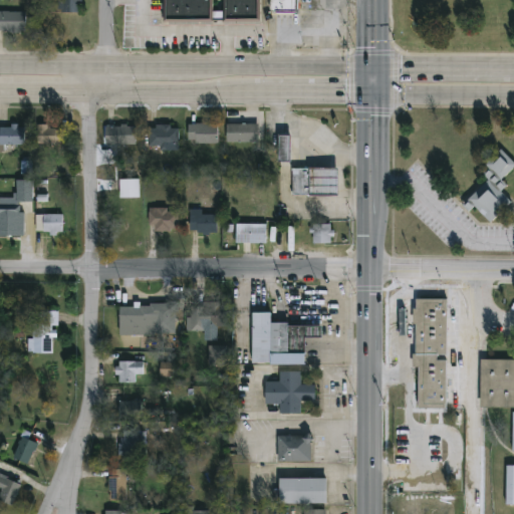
[(80,0),(80,13),(58,13),(58,0),(80,0)]
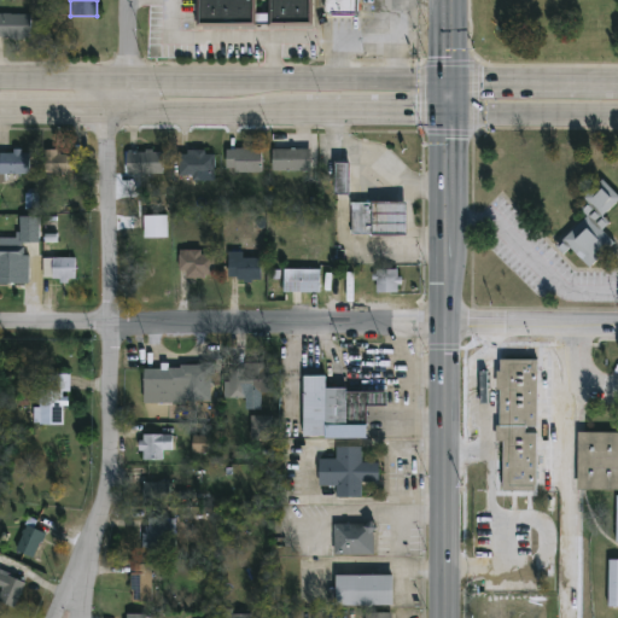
[(196,30),(196,0),(255,0),(255,30),(196,30)]
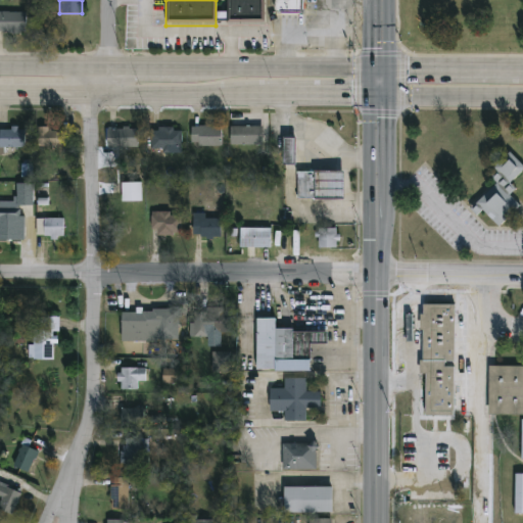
[(264,0),(264,26),(227,26),(227,0),(264,0)]
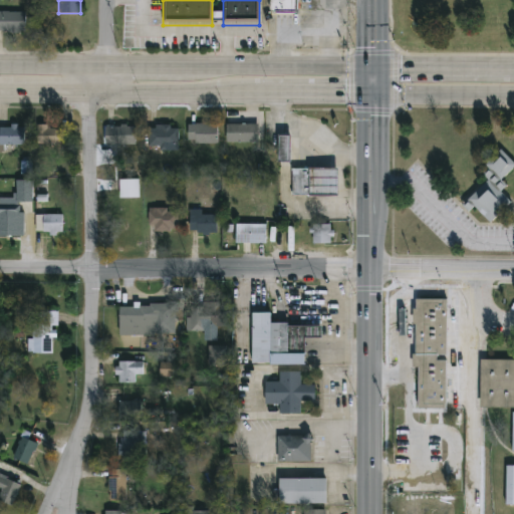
[(270,0),(295,0),(295,15),(270,15),(270,0)]
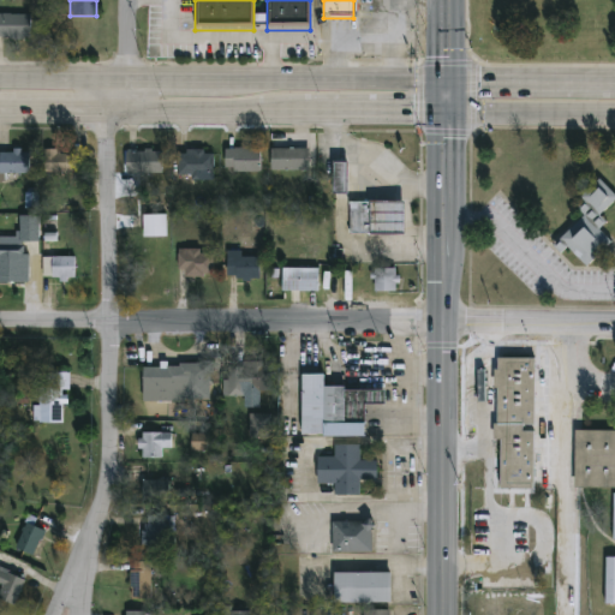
[(389,40),(389,13),(406,13),(406,40),(389,40)]
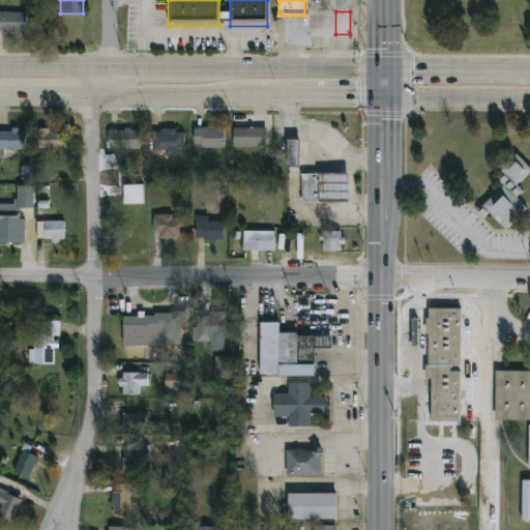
[(26,34),(0,34),(0,13),(26,13),(26,34)]
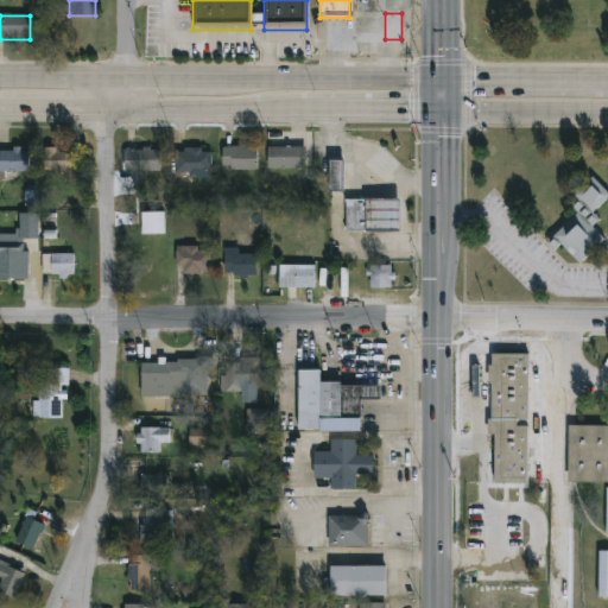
[(304,170),(268,170),(268,149),(304,149),(304,170)]
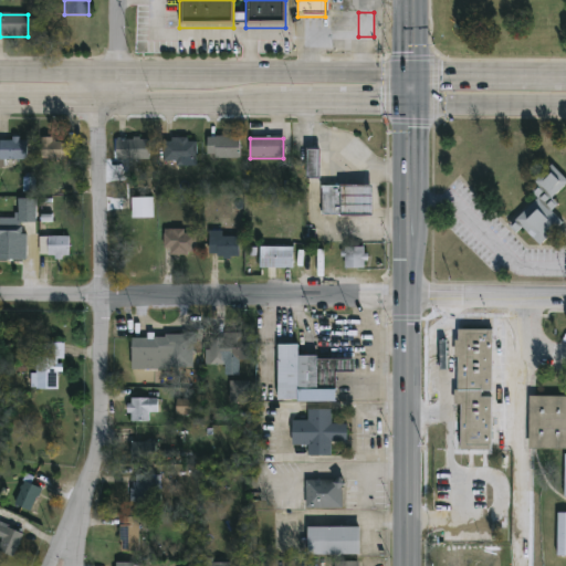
[(207,160),(207,139),(240,139),(240,160),(207,160)]
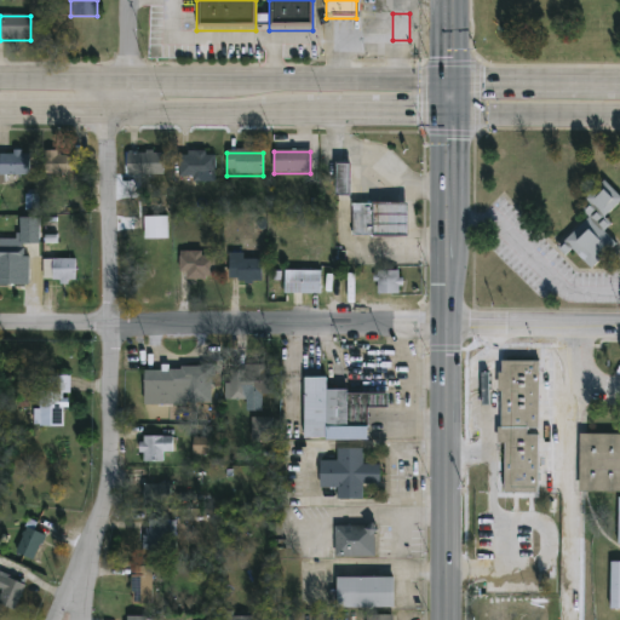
[(74,178),(44,178),(44,154),(74,154),(74,178)]
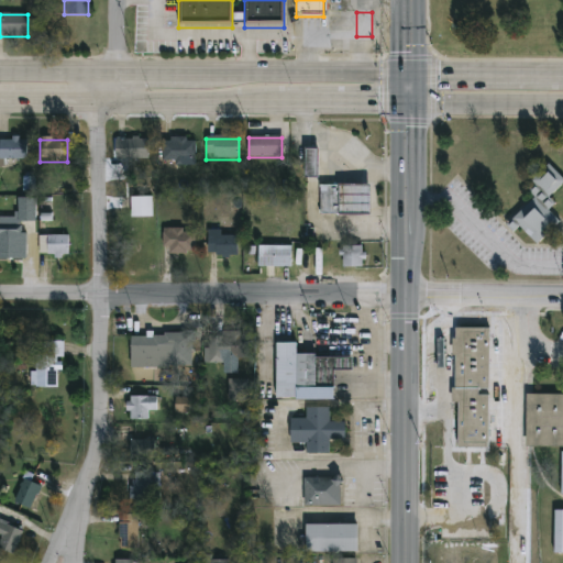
[(195,162),(163,162),(163,140),(195,140),(195,162)]
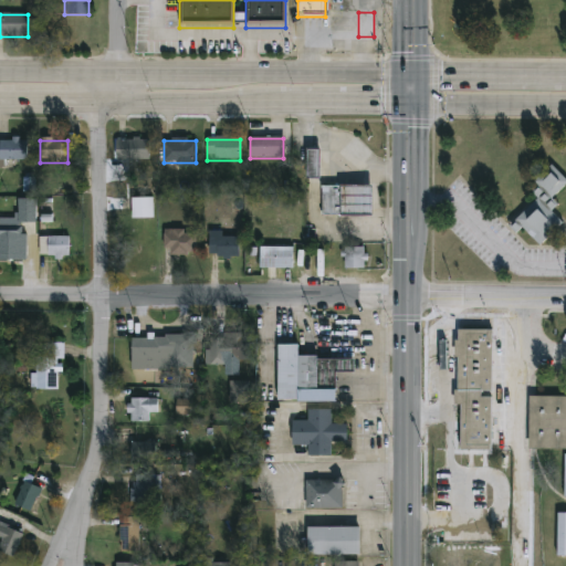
[(0,143),(25,143),(25,163),(0,163),(0,143)]
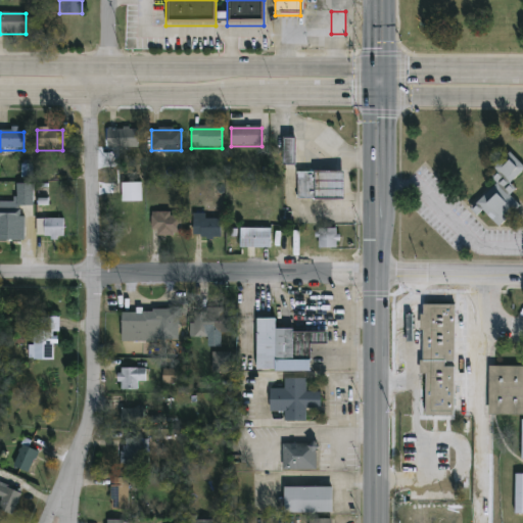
[(107,149),(107,132),(138,132),(138,149),(107,149)]
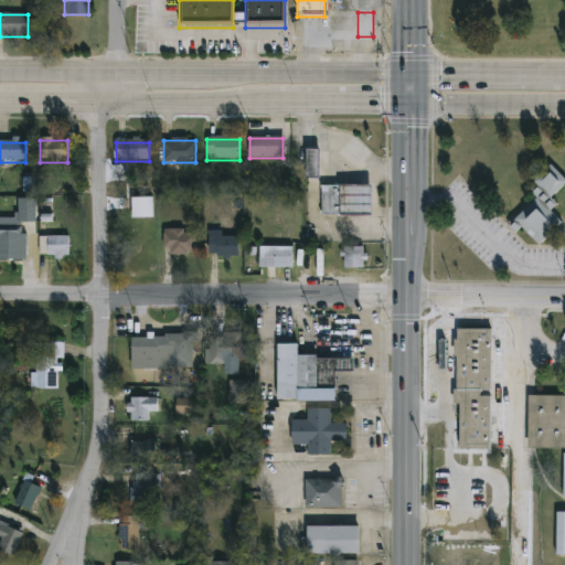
[(318,151),(318,179),(307,179),(307,151),(318,151)]
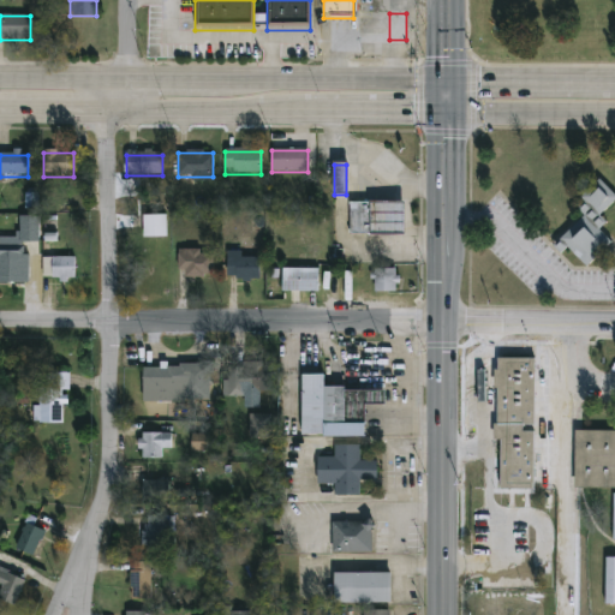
[(575,199),(598,178),(614,195),(614,199),(598,216),(604,224),(598,230),(610,243),(585,267),(559,238),(586,212),(575,199)]
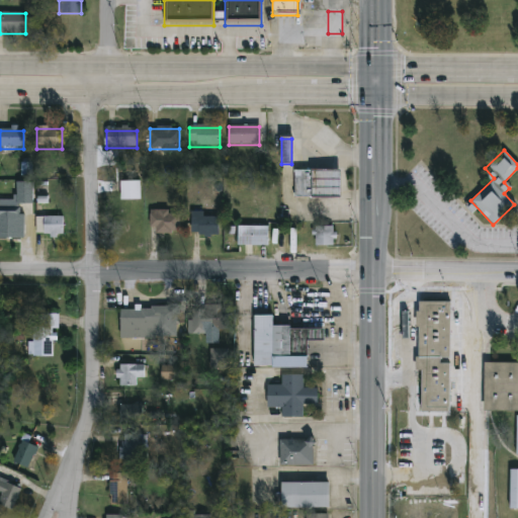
[(340,171),(340,197),(294,197),(294,171),(340,171)]
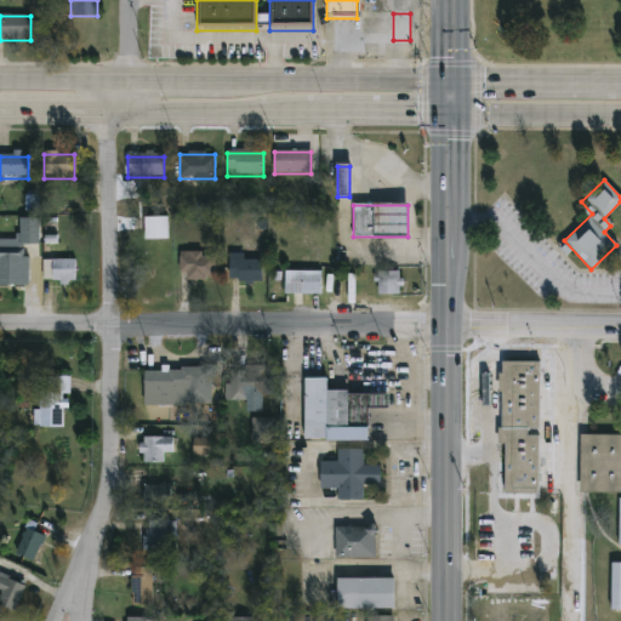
[(144,241),(144,218),(167,218),(167,241),(144,241)]
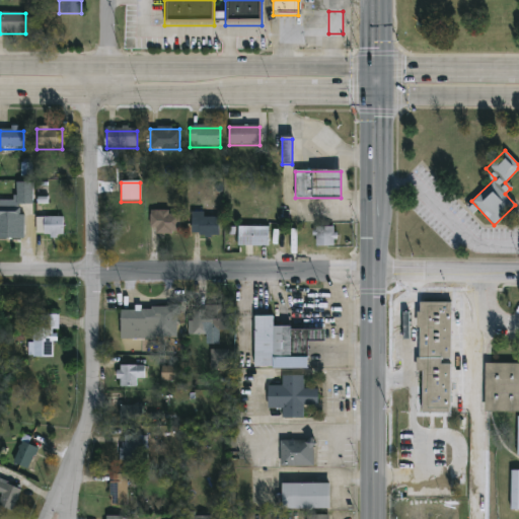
[(32,183),(32,205),(24,205),(23,239),(0,239),(0,203),(14,203),(14,183),(32,183)]
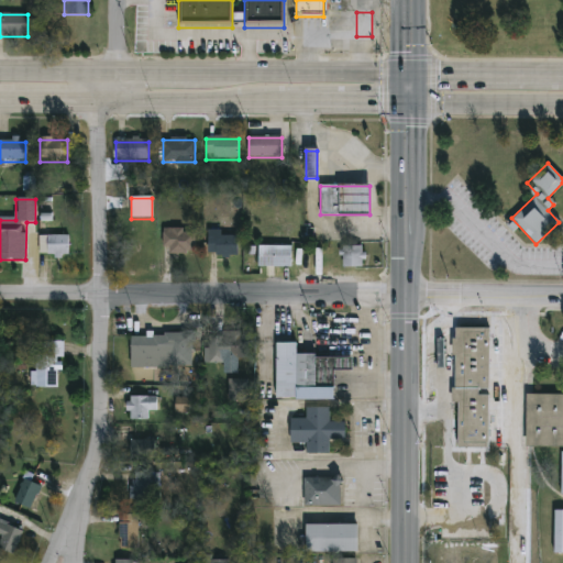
[(195,230),(195,255),(163,255),(163,230),(195,230)]
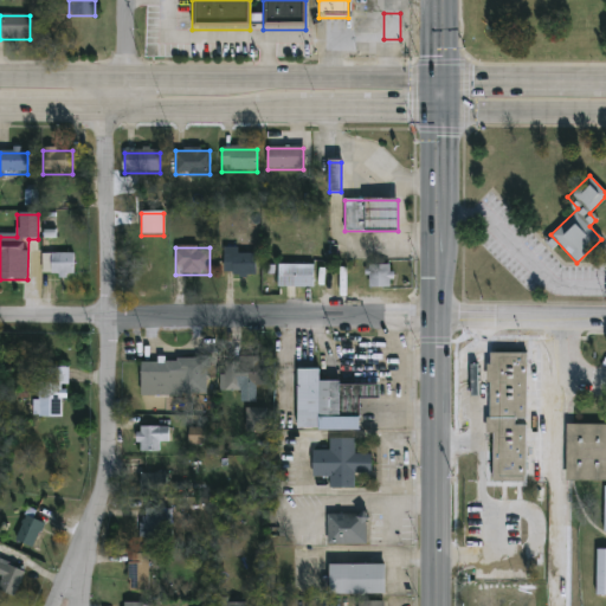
[(237,255),(256,255),(256,277),(224,277),(224,250),(237,250),(237,255)]
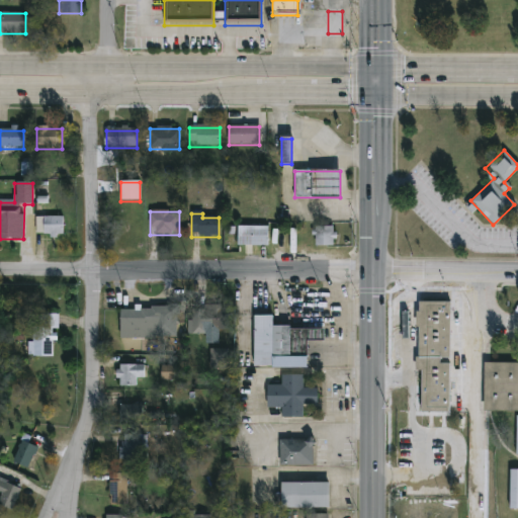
[(62,236),(36,236),(36,218),(62,218),(62,236)]
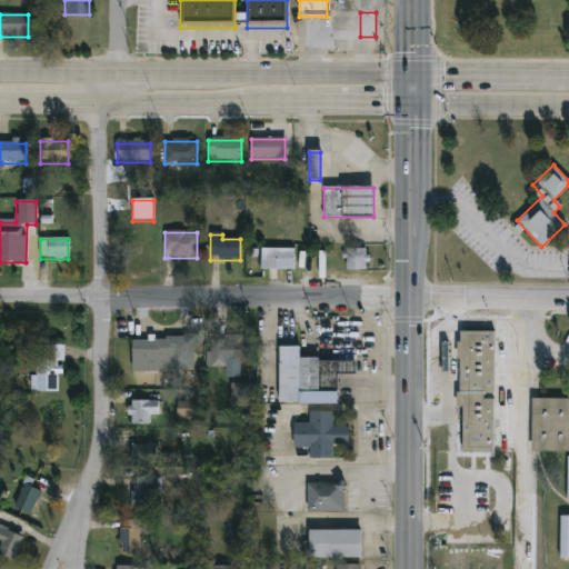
[(293,271),(260,271),(260,249),(293,249),(293,271)]
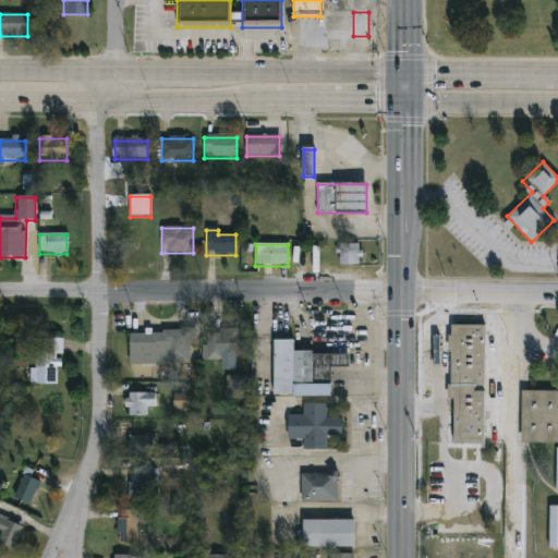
[(360,266),(339,266),(339,244),(360,244),(360,266)]
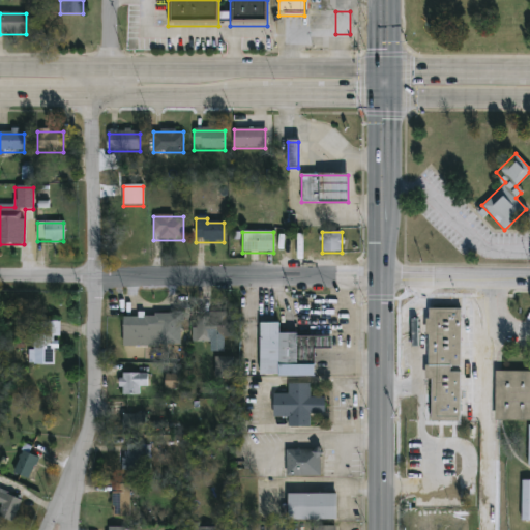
[(431,421),(431,378),(425,378),(427,308),(461,308),(460,421),(431,421)]
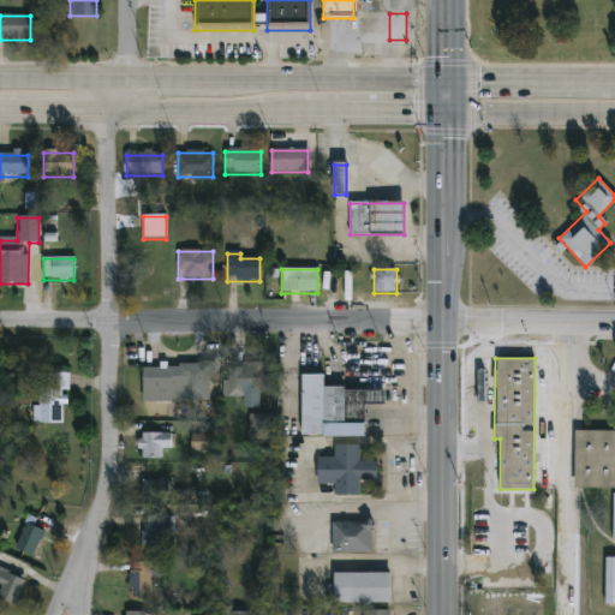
[(228,363),(270,363),(270,398),(228,398),(228,363)]
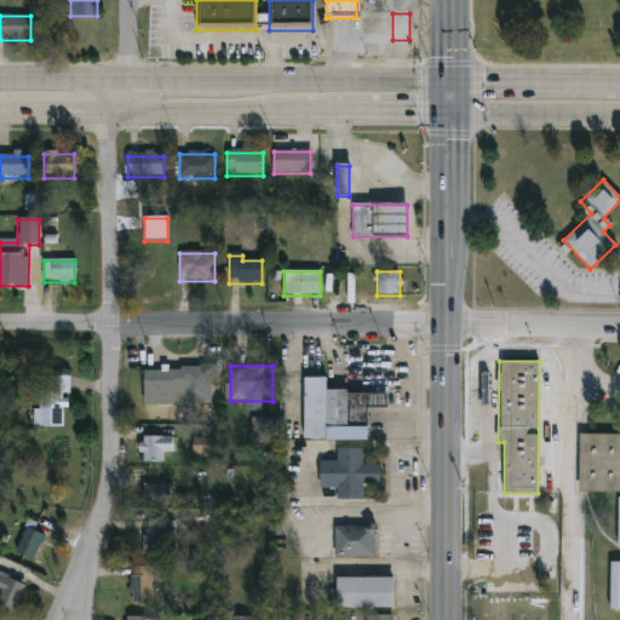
[(143,369),(211,369),(211,406),(143,406),(143,369)]
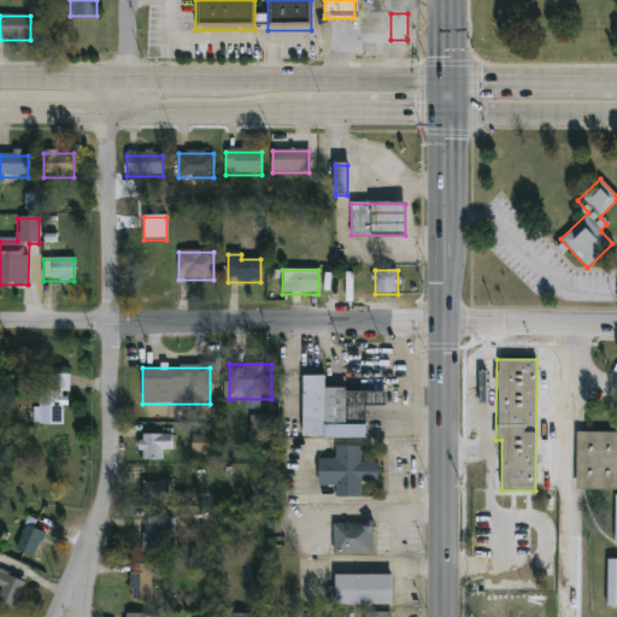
[(66,424),(35,424),(35,389),(46,389),(46,375),(66,375),(66,424)]
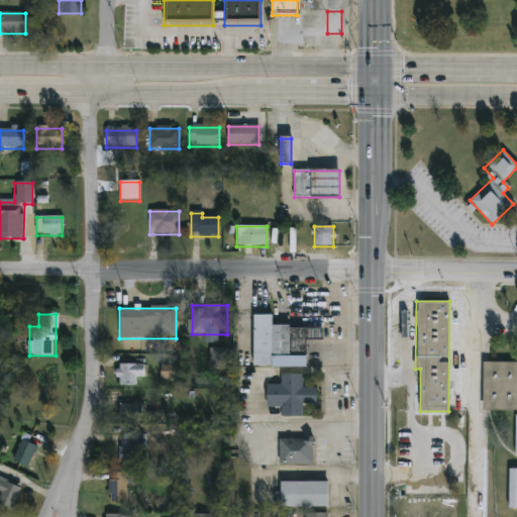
[(252,368),(252,316),(272,316),(272,326),(282,326),(282,355),(287,355),(288,328),(323,328),(323,339),(306,339),(306,368),(252,368)]
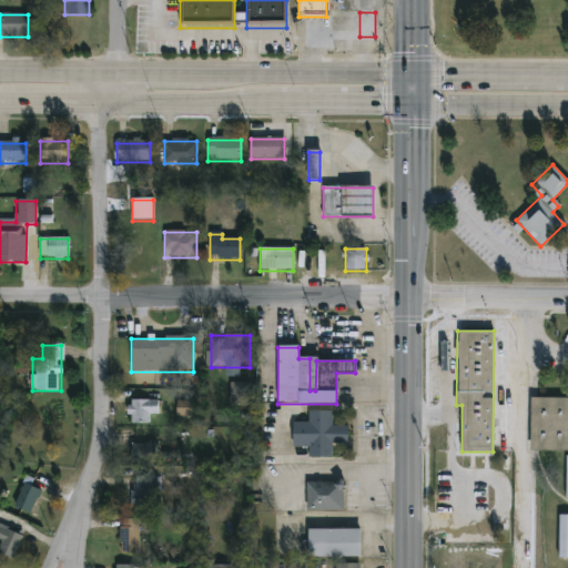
[(14,373),(27,374),(28,365),(14,364),(14,373)]
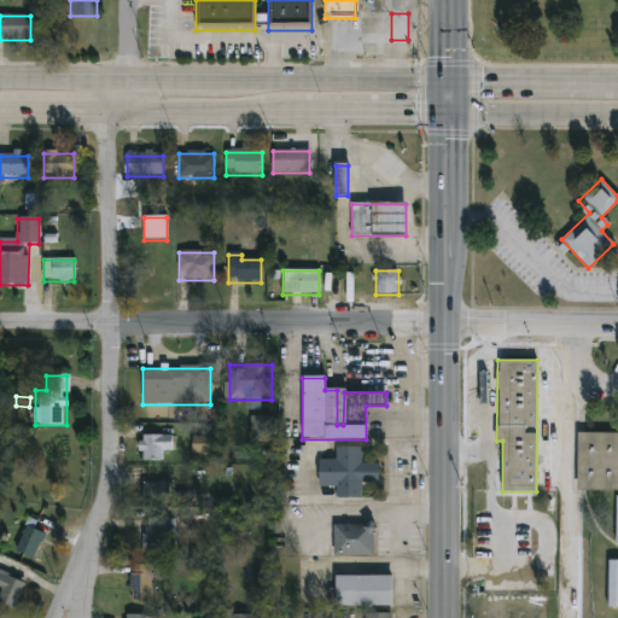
[(272,441),(255,441),(255,418),(272,418),(272,441)]
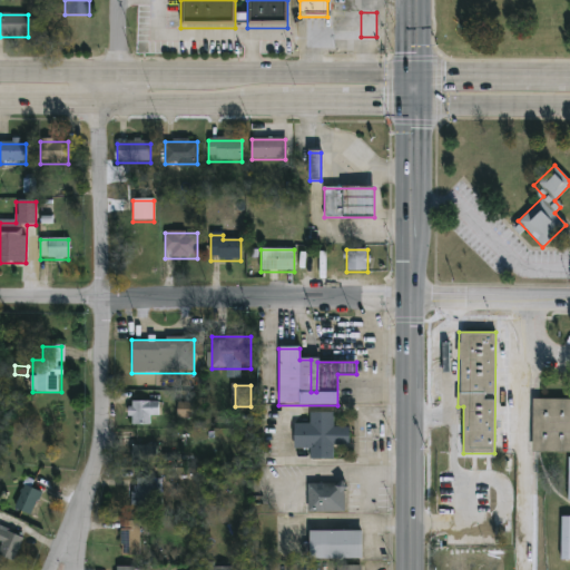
[(569,451),(532,451),(533,399),(569,399),(569,451)]
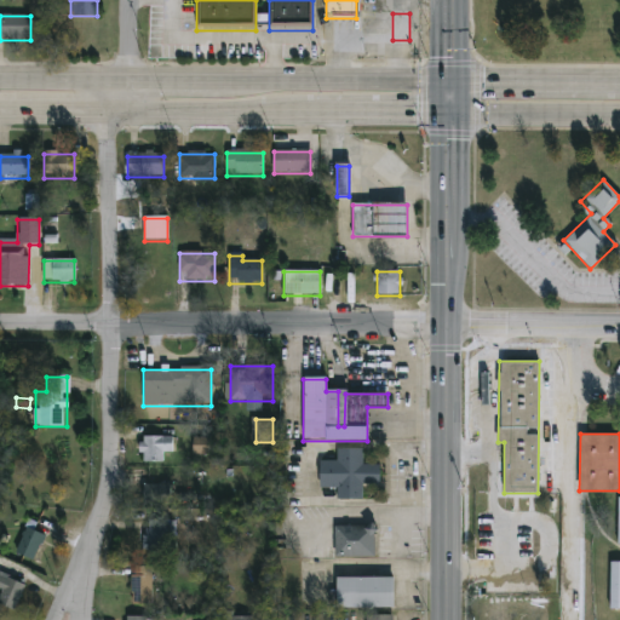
[(164,463),(141,463),(141,438),(172,437),(172,454),(164,454),(164,463)]
